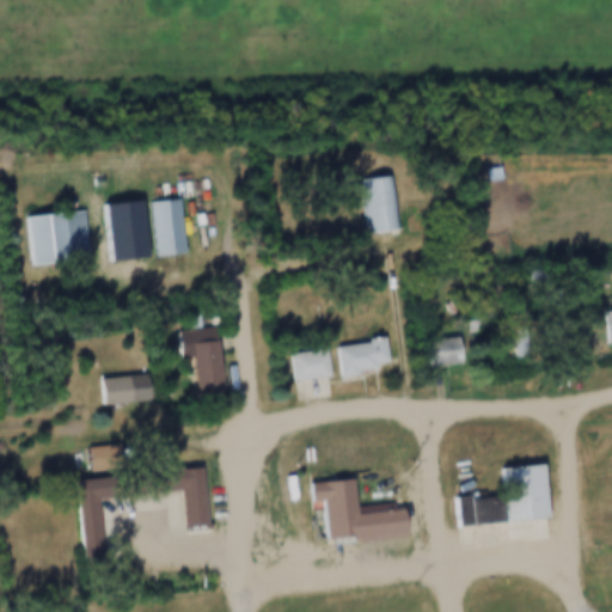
[(363,234),(398,231),(393,175),(359,178),(363,234)]
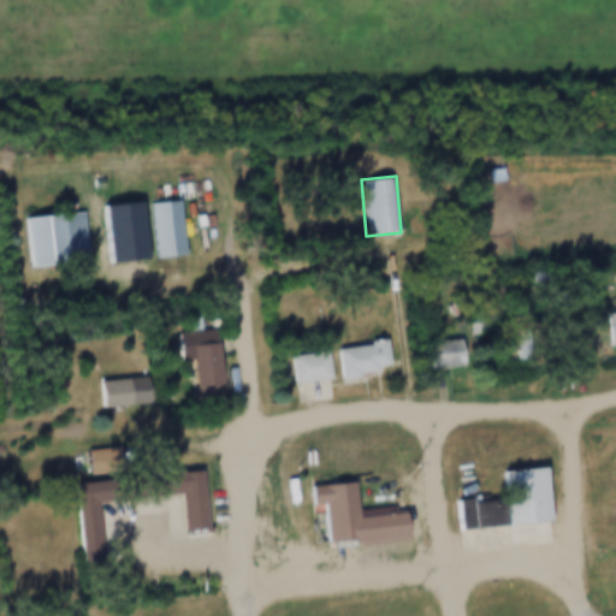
[(190,255),(183,199),(152,203),(159,259),(190,255)]
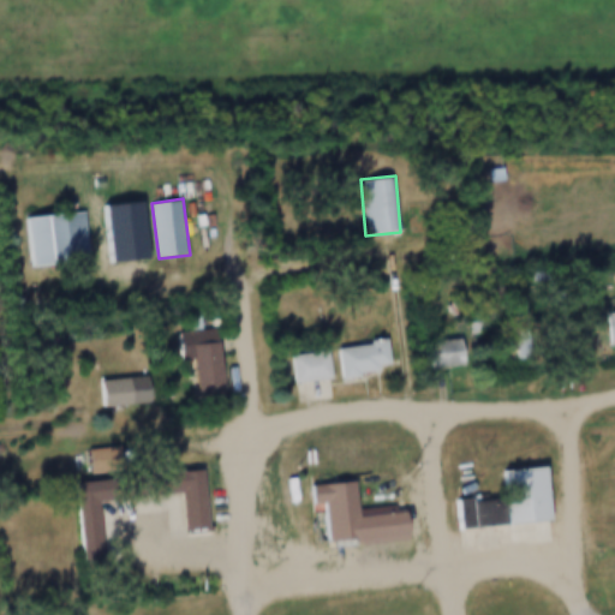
[(24,216),(28,268),(93,263),(89,213),(24,216)]
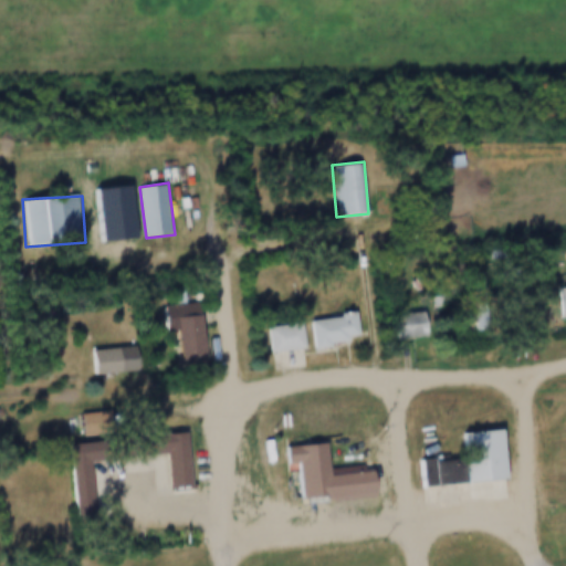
[(208,364),(206,304),(168,305),(169,331),(177,331),(178,366),(208,364)]
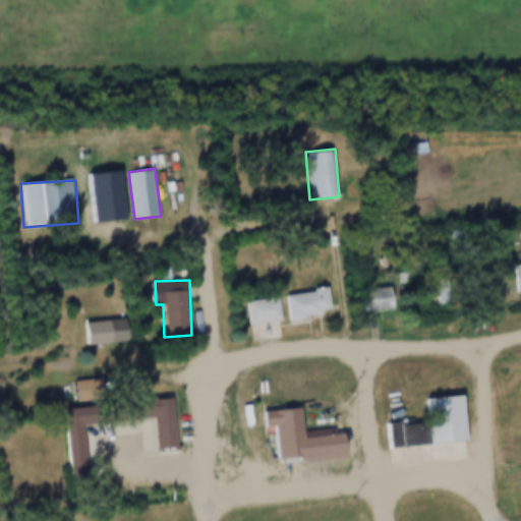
[(397,309),(395,286),(363,288),(364,311),(397,309)]
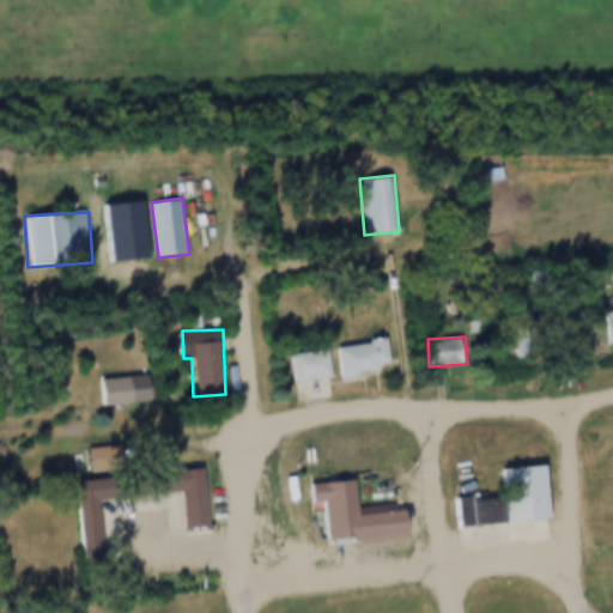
[(340,375),(393,369),(389,341),(337,346),(340,375)]
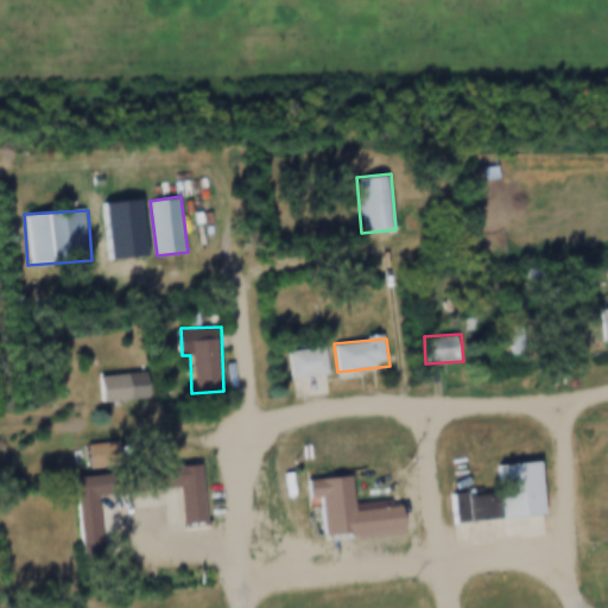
[(289,350),(290,378),(329,375),(328,348),(289,350)]
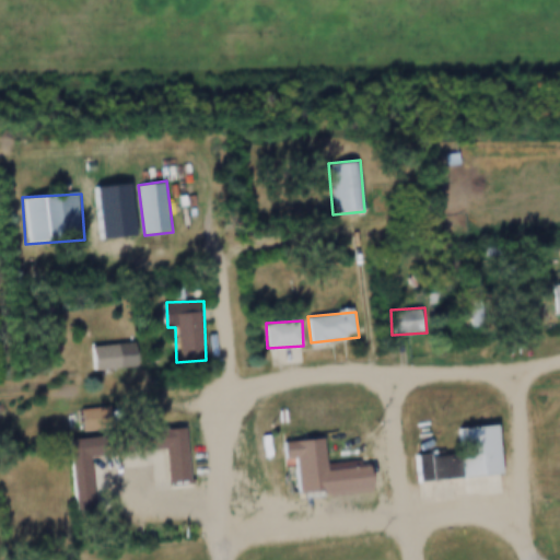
[(138,343),(96,346),(98,370),(140,368),(138,343)]
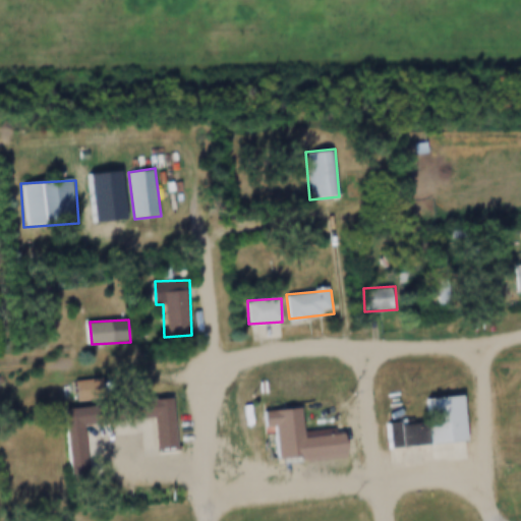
[(78,380),(78,399),(107,399),(107,380),(78,380)]
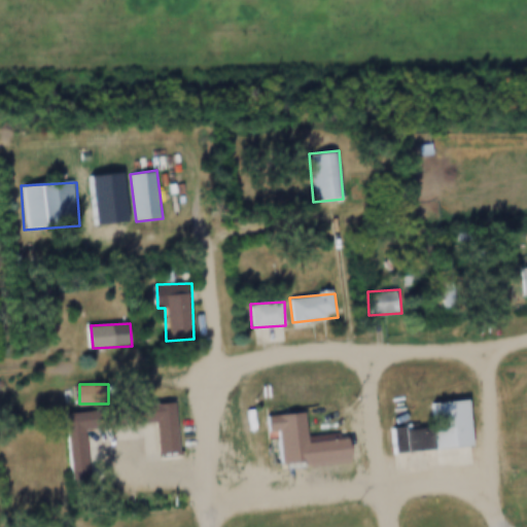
[(431,403),(433,427),(393,429),(393,437),(394,437),(395,454),(478,448),(475,400),(431,403)]
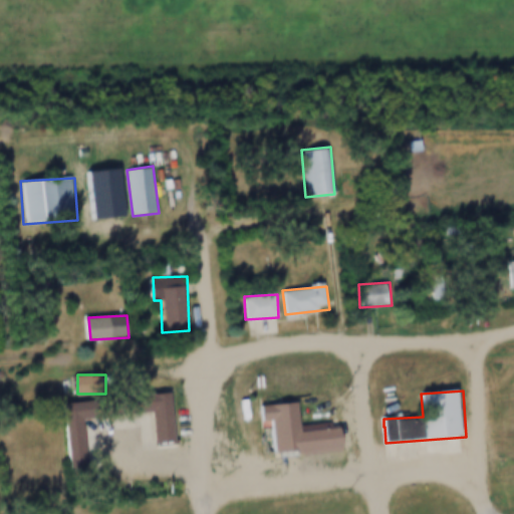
[(156,395),(159,444),(178,443),(175,394),(156,395)]
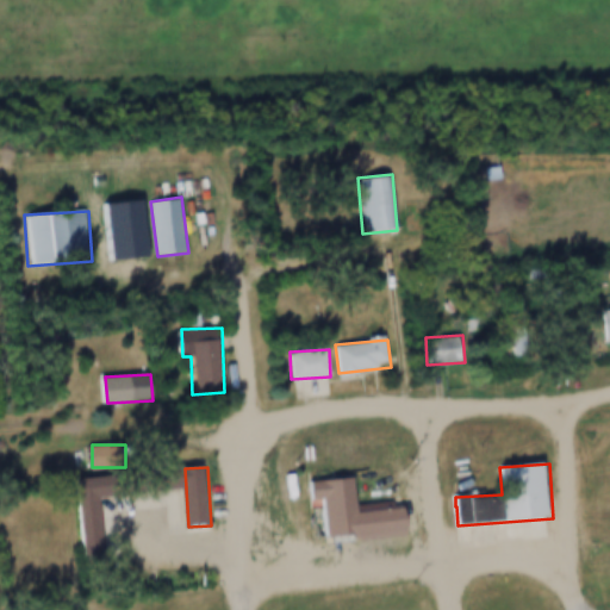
[(411,539),(410,503),(360,504),(359,479),(313,480),(315,502),(325,502),(327,540),(411,539)]
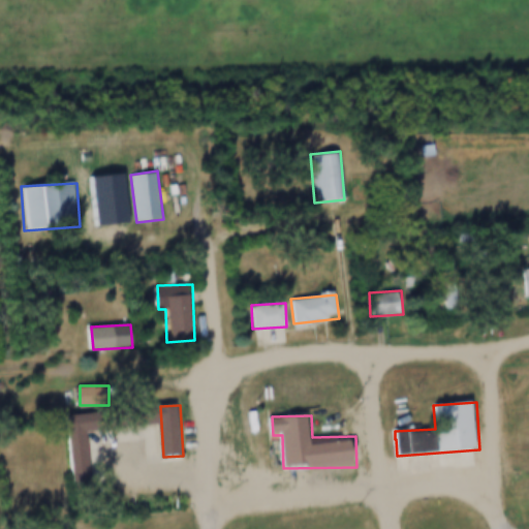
[(94,479),(89,434),(68,437),(74,483),(94,479)]
